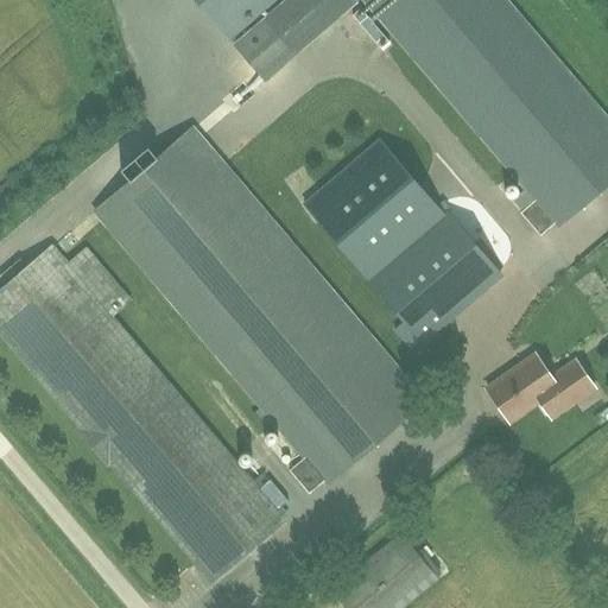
[(196,0),(229,39),(274,0),(196,0)]
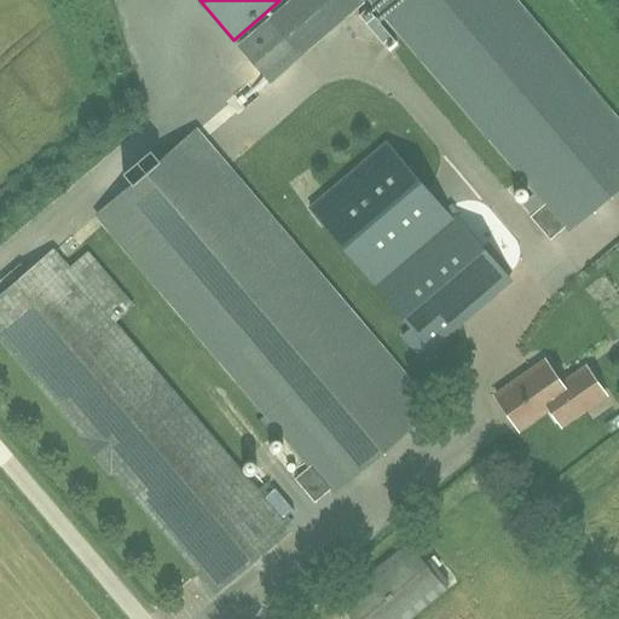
[(270,82),(363,3),(360,0),(295,0),(241,47),(270,82)]
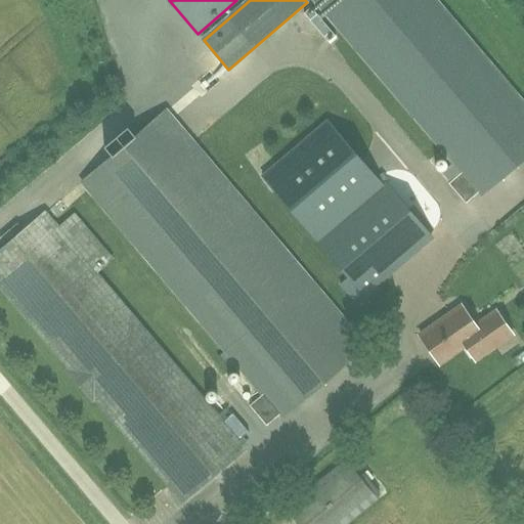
[(523,105),(433,0),(312,0),(462,174),(448,184),(465,205),(478,193),(480,197),(523,159),(523,105)]
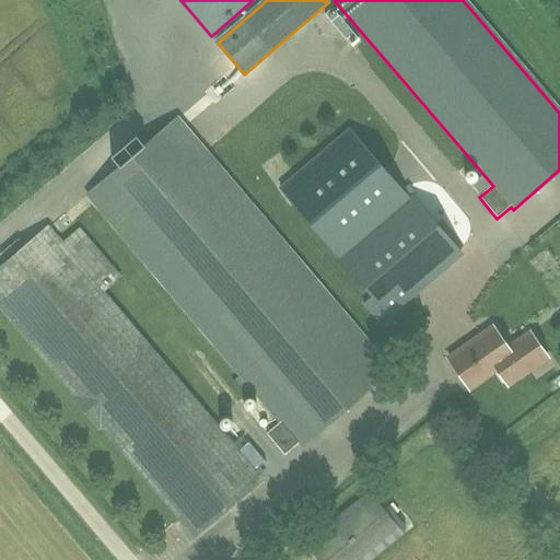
[(301,447),(392,370),(376,352),(177,118),(144,146),(137,136),(112,158),(120,167),(88,195),(280,422),(267,434),(284,455),(298,444),(301,447)]
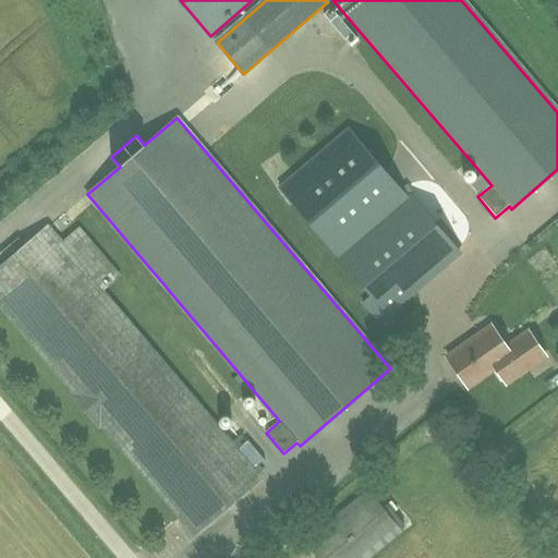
[(408,196),(350,129),(279,189),(388,316),(461,253),(411,194),(408,196)]
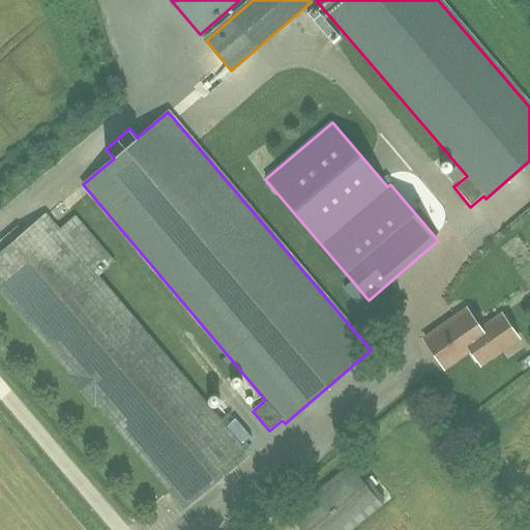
[(184,508),(248,453),(97,275),(114,262),(76,216),(59,231),(46,215),(0,254),(0,290),(70,373),(68,375),(94,406),(96,404),(184,508)]
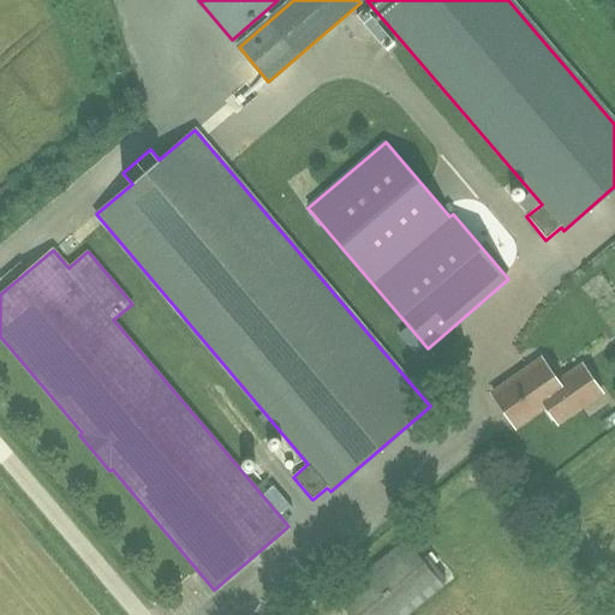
[(581,366),(557,384),(542,362),(493,395),(514,427),(544,406),(556,424),(599,393),(581,366)]
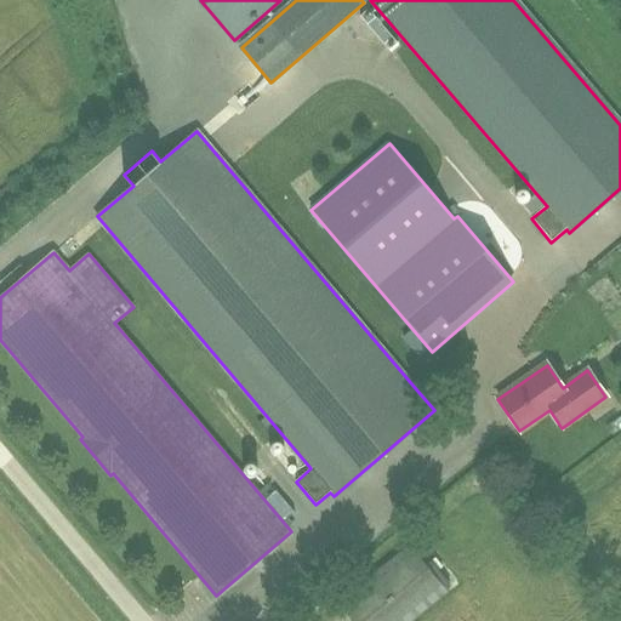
[(352,620),(409,620),(446,591),(410,545),(339,604),(352,620)]
